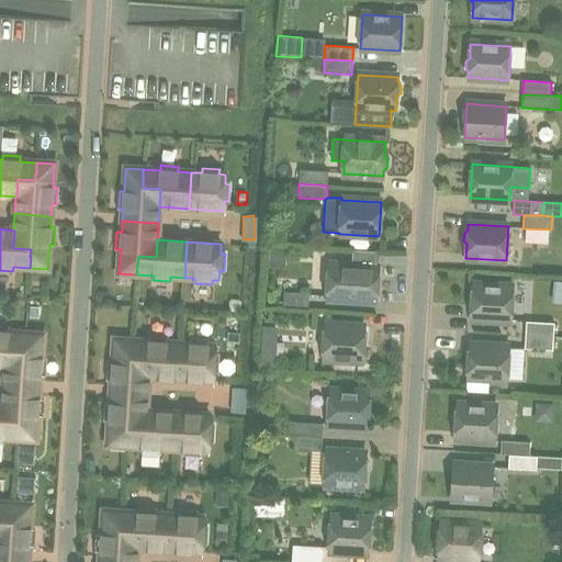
[(341,261),(341,266),(329,265),(327,299),(378,301),(379,268),(374,268),(375,251),(351,250),(351,261),(341,261)]
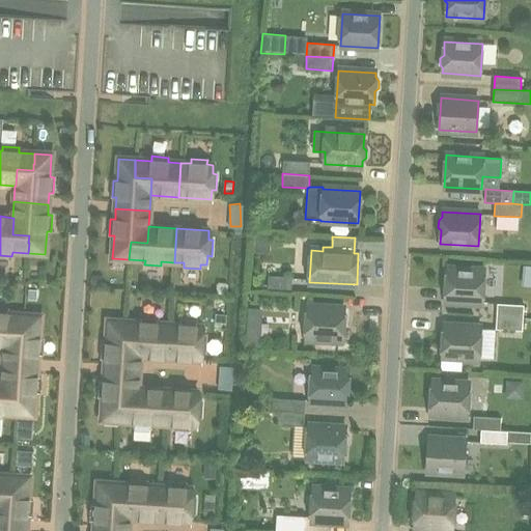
[(447,269),(445,301),(482,303),(484,272),(447,269)]
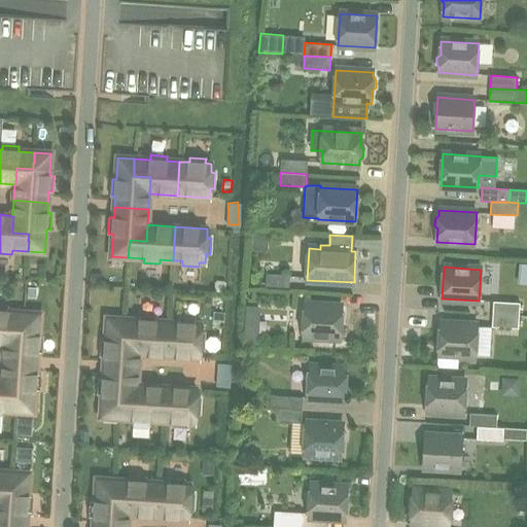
[(91,273),(90,284),(101,285),(101,273),(91,273)]
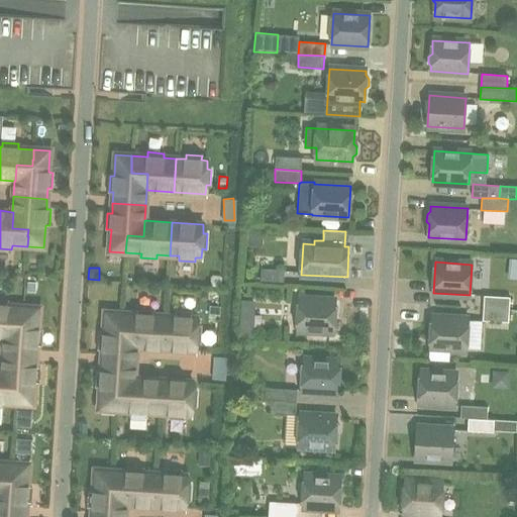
[(283,284),(284,270),(261,269),(261,283),(283,284)]
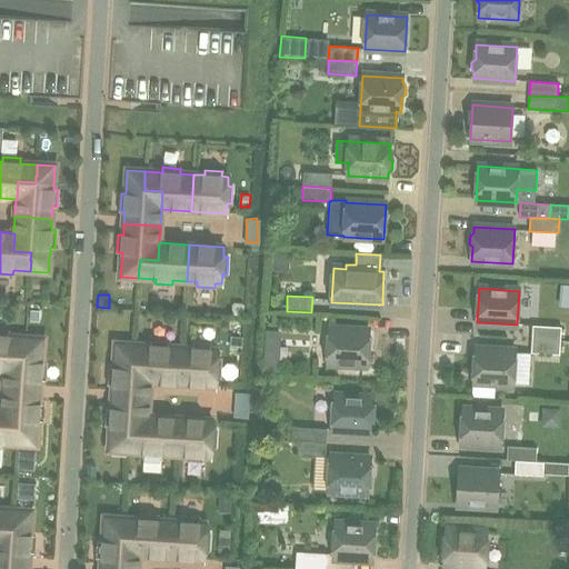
[(232,305),(232,312),(235,315),(242,315),(245,311),(245,305),(242,302),(235,302),(232,305)]
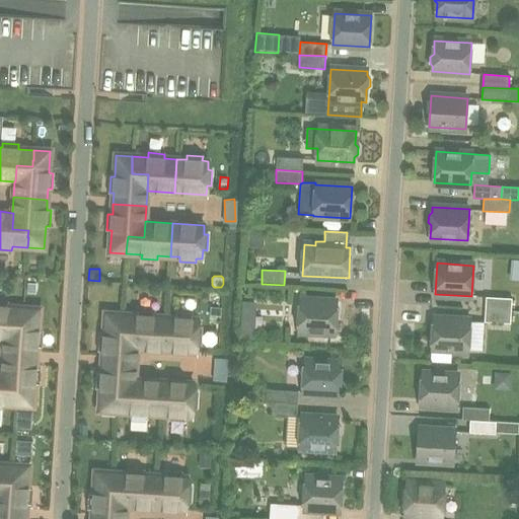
[(27,284),(27,293),(36,294),(36,284),(27,284)]
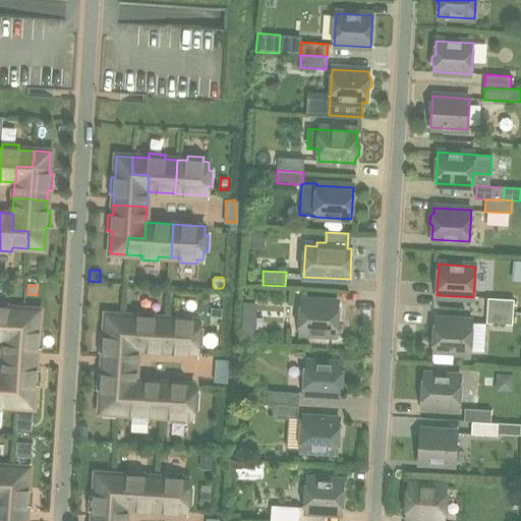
[(487,298),(487,310),(513,312),(514,299),(487,298)]
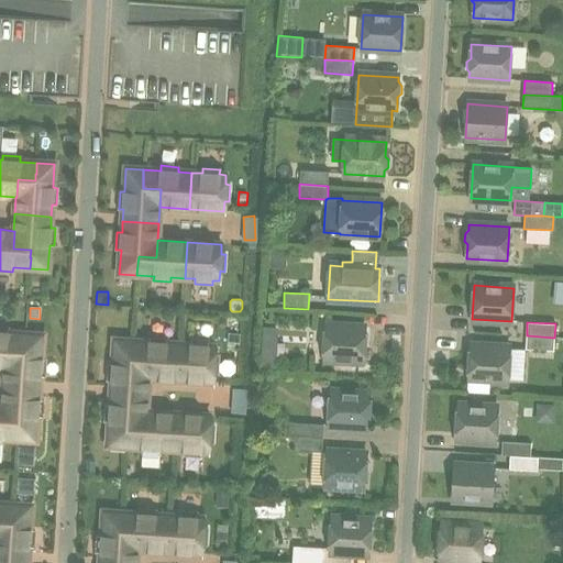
[(365,328),(326,326),(323,360),(364,362),(364,348),(368,344),(368,337),(365,332),(365,328)]
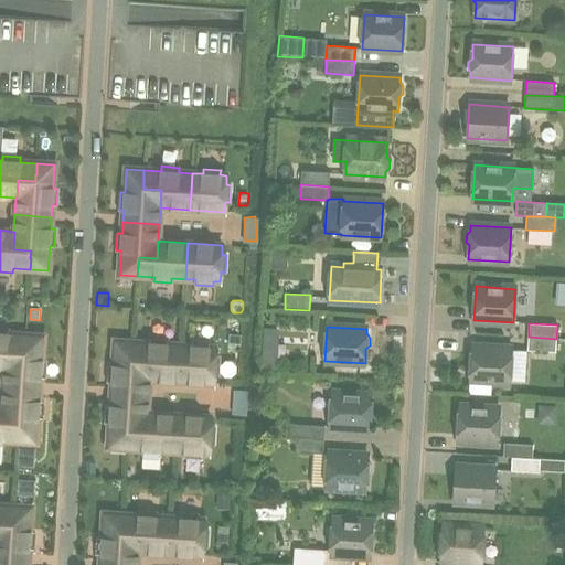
[(0,328),(0,369),(4,370),(6,370),(7,352),(23,353),(24,347),(25,334),(9,333),(9,329),(0,328)]
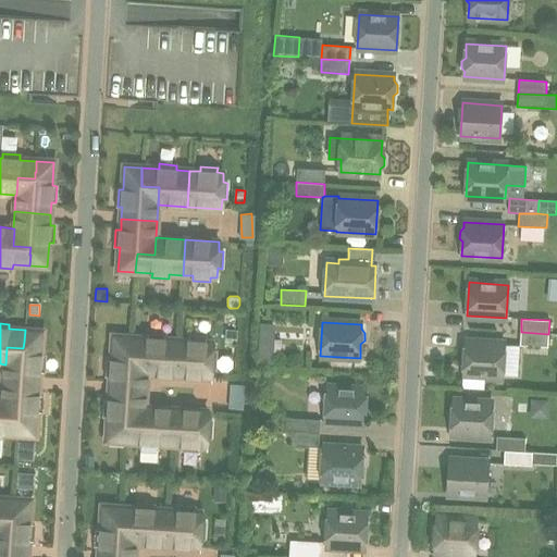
[(5,364),(4,364),(3,381),(39,384),(40,372),(45,372),(46,356),(41,355),(42,332),(25,330),(24,342),(23,348),(7,347),(5,364)]
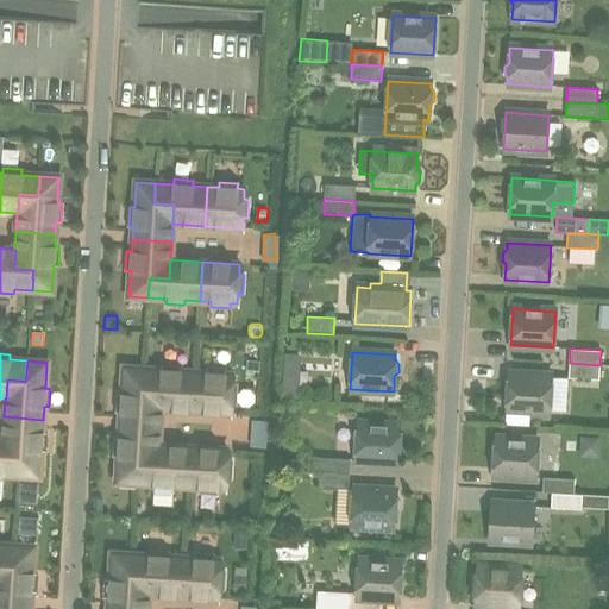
[(246,360),(245,374),(259,375),(261,360),(246,360)]
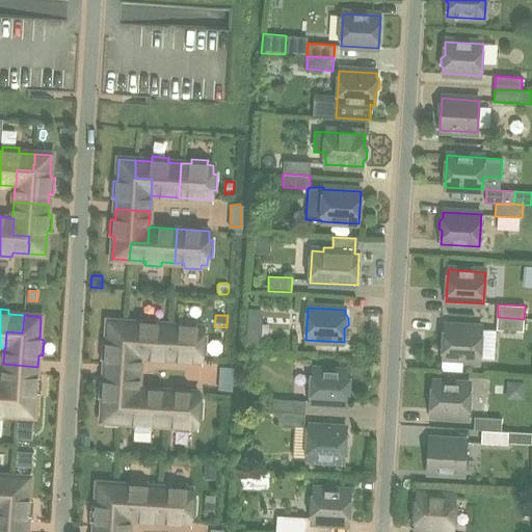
[(524,319),(498,317),(497,329),(524,331),(524,319)]
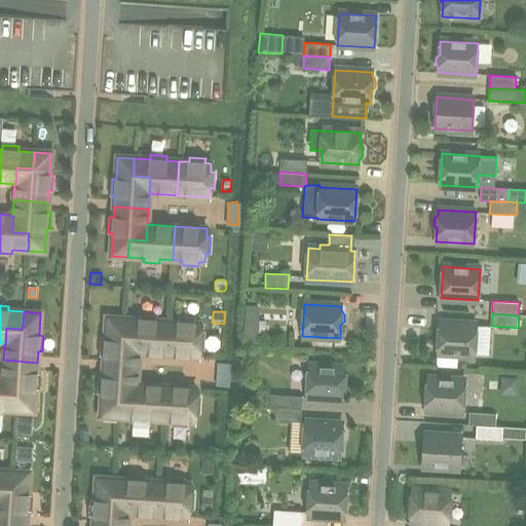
[(138,353),(139,353),(166,355),(168,322),(156,321),(156,316),(140,315),(140,320),(123,318),(123,329),(123,336),(139,337),(138,353)]
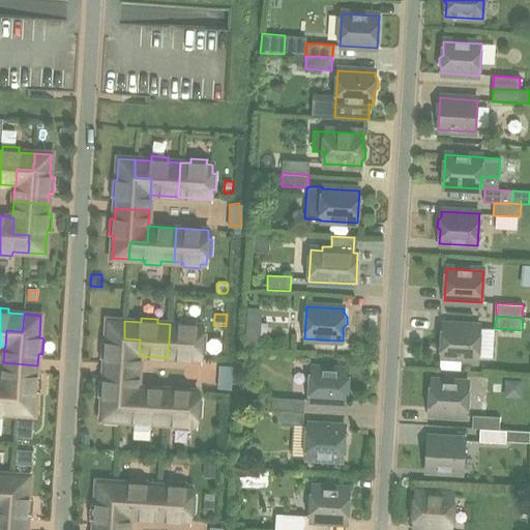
[(100,358),(106,358),(105,370),(139,372),(140,356),(139,356),(140,340),(124,339),(124,331),(124,321),(108,320),(107,343),(101,342),(100,358)]
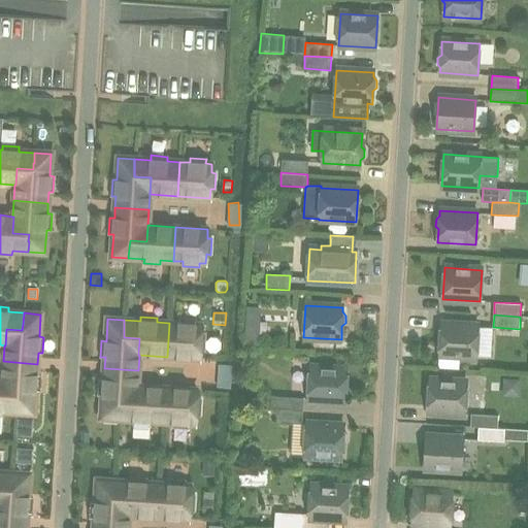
[(178,323),(169,323),(167,357),(199,359),(200,350),(204,350),(205,334),(201,333),(201,325),(195,324),(196,320),(179,319),(178,323)]
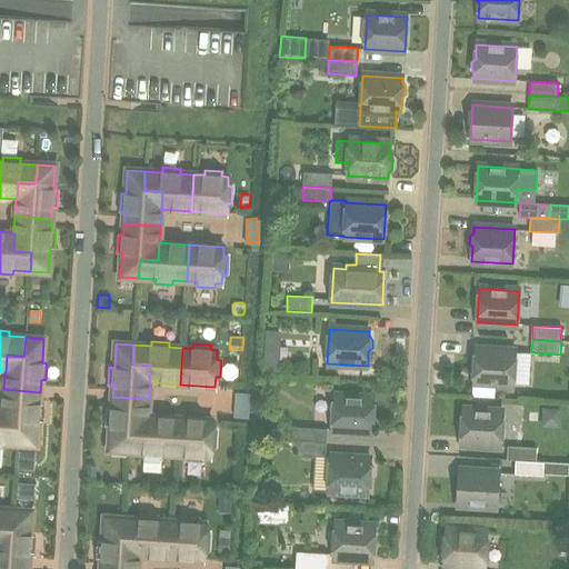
[(516,351),(476,349),(473,383),(513,386),(516,351)]
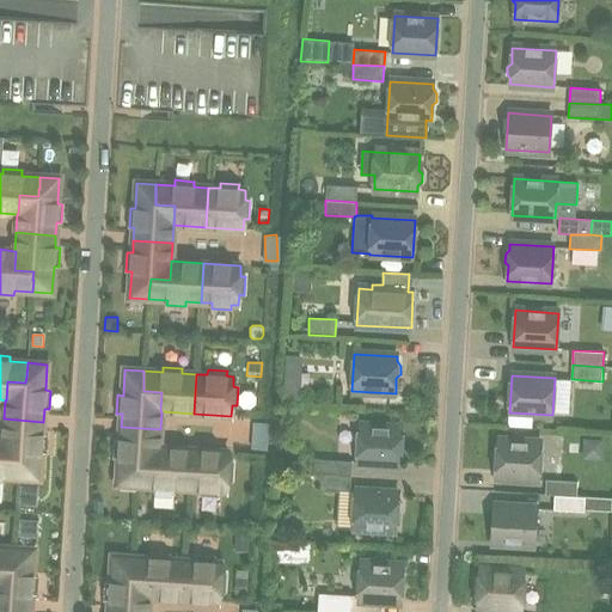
[(283,381),(282,401),(298,401),(299,383),(283,381)]
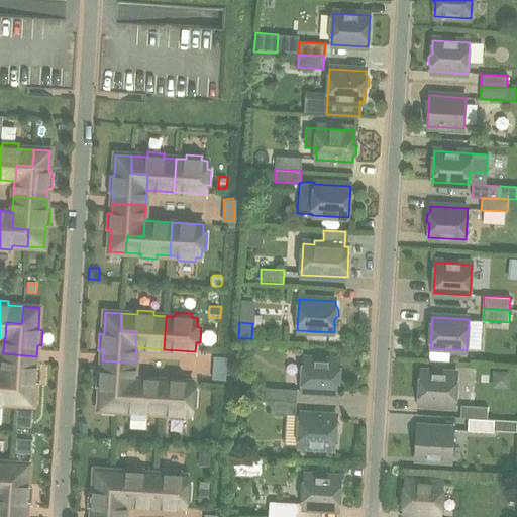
[(36,356),(3,353),(2,370),(3,370),(1,386),(17,387),(17,394),(17,404),(33,405),(34,383),(38,383),(39,367),(35,367),(36,356)]
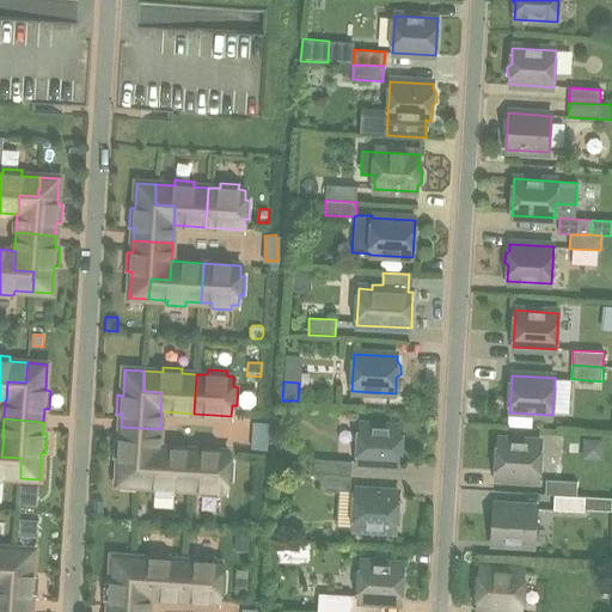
[(403,428),(359,426),(357,463),(401,465),(403,428)]
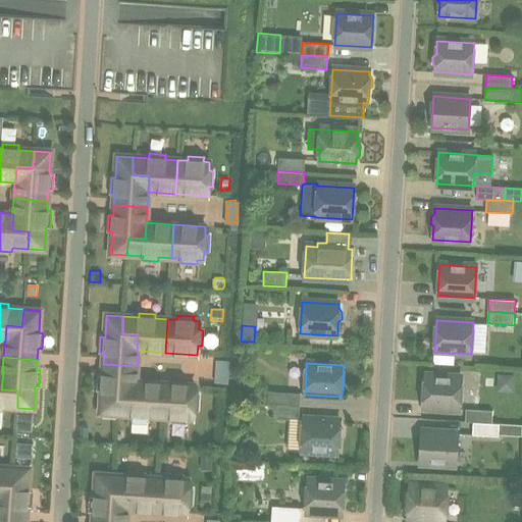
[(136,381),(137,366),(103,364),(102,374),(98,374),(97,390),(101,390),(100,413),(116,414),(117,404),(118,397),(134,398),(135,381),(136,381)]
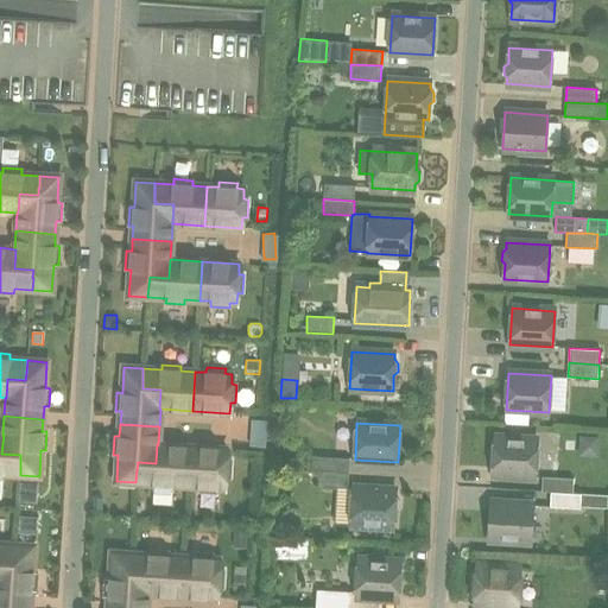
[(1,474),(20,475),(20,463),(20,455),(1,454),(4,435),(2,435),(0,434),(0,477),(1,479),(1,474)]
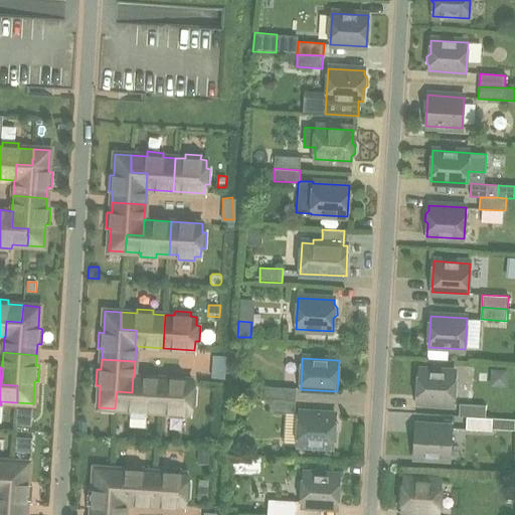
[(456,373),(418,370),(416,401),(454,403),(456,373)]
